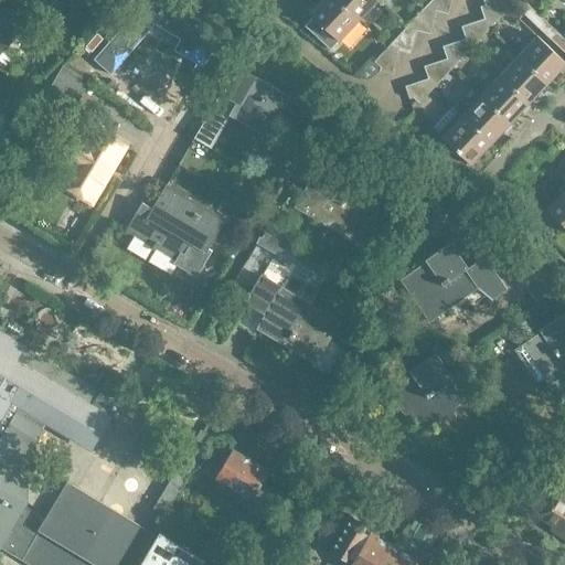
[(174,49),(201,64),(219,32),(198,20),(199,18),(192,14),(191,17),(162,0),(144,0),(94,59),(110,74),(155,23),(180,39),(174,49)]
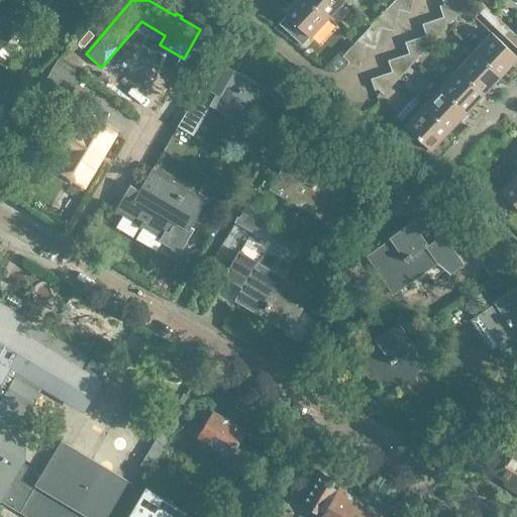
[(327,18),(308,0),(293,0),(283,11),(309,36),(327,18)]
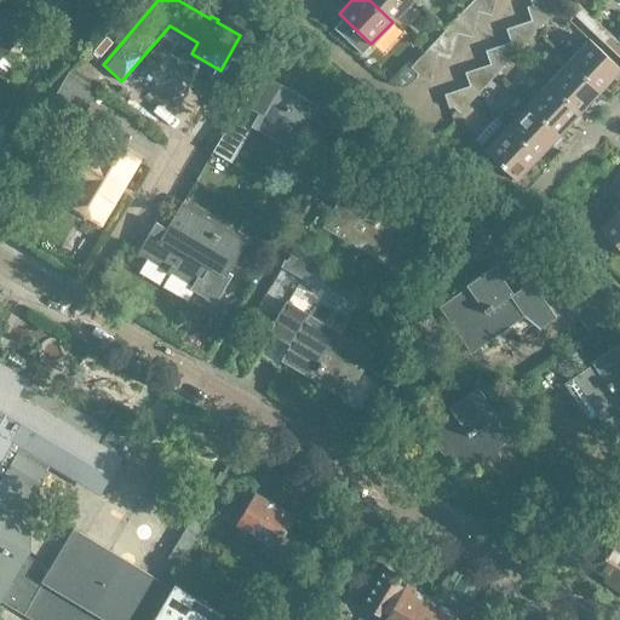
[(369,0),(392,22),(412,0),(369,0)]
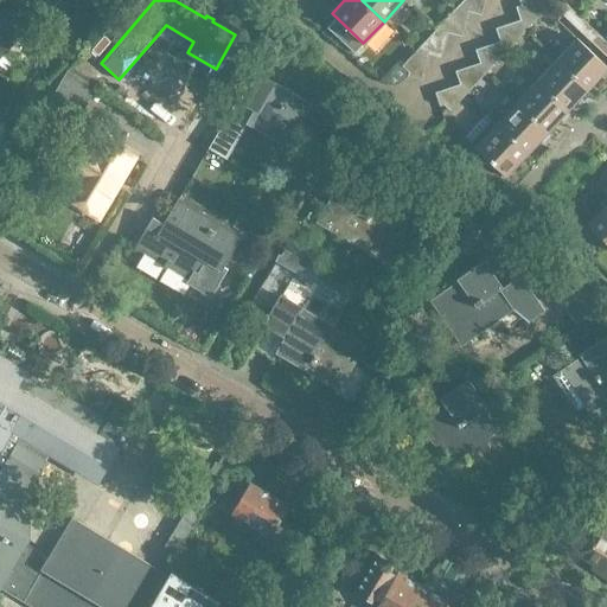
[(468,5),(462,0),(461,0),(442,21),(448,27),(447,33),(461,37),(467,12),(468,5)]
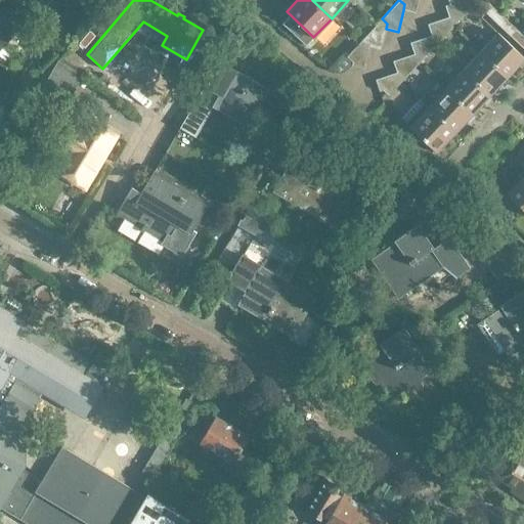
[(419,0),(399,0),(404,4),(403,10),(416,13),(419,0)]
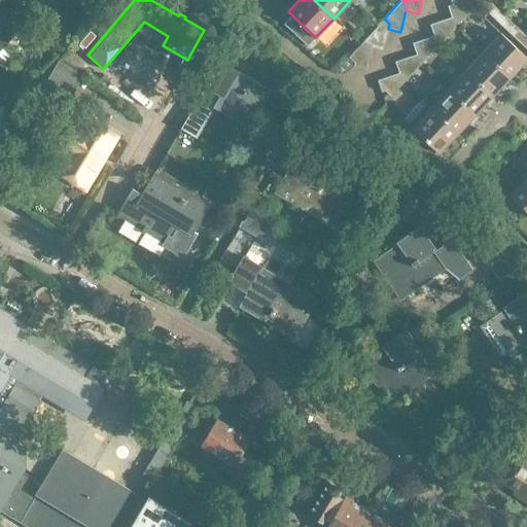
[(462,0),(451,4),(446,6),(450,18),(454,15),(460,22),(478,3),(476,2),(473,0),(462,0)]
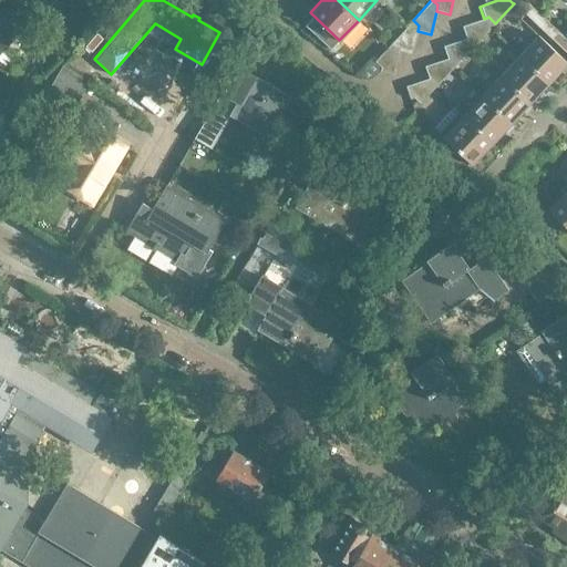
[(532,20),(538,13),(524,0),(513,0),(512,2),(514,3),(532,20)]
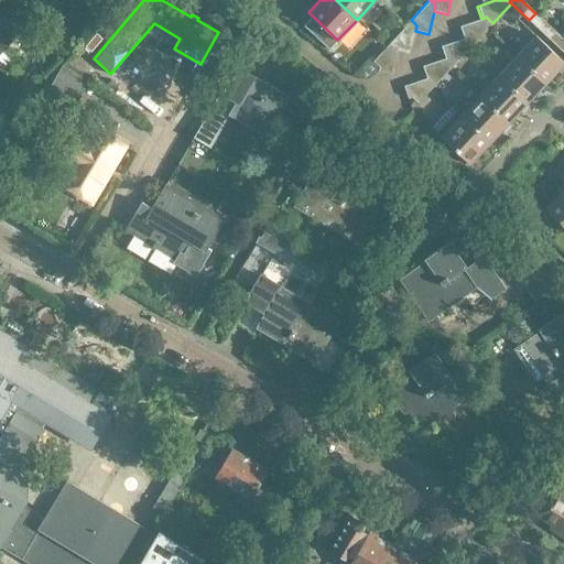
[(0,10),(0,79),(6,74),(0,68),(0,50),(6,44),(21,29),(0,10)]
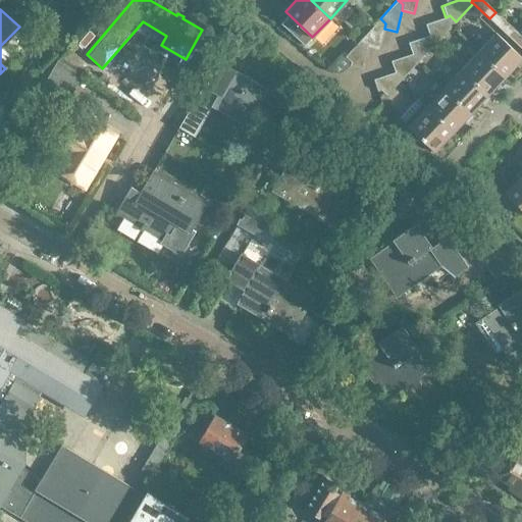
[(496,12),(489,18),(508,36),(514,30),(496,12)]
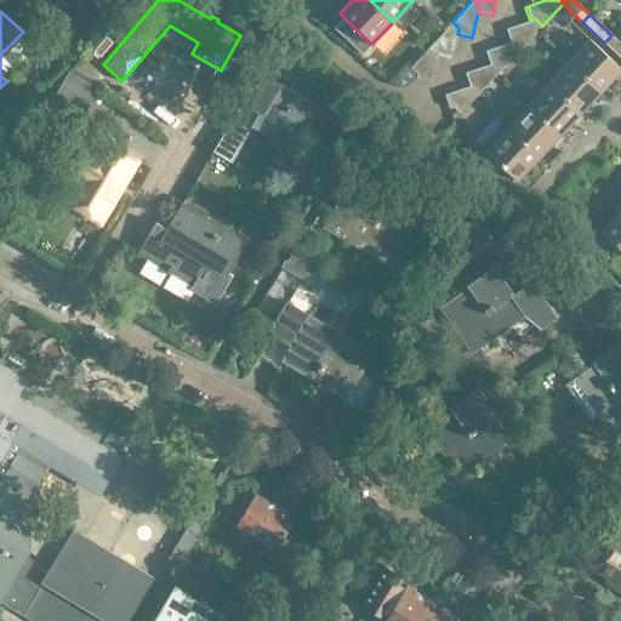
[(535,18),(530,21),(506,29),(511,41),(516,40),(523,46),(542,26),(535,18)]
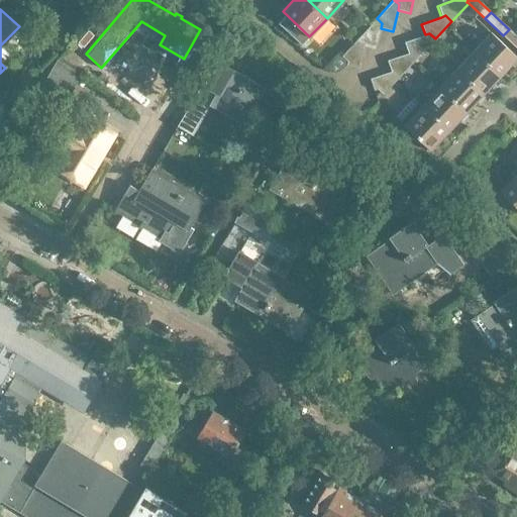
[(381,28),(382,23),(377,18),(359,36),(365,41),(364,46),(376,49),(381,28)]
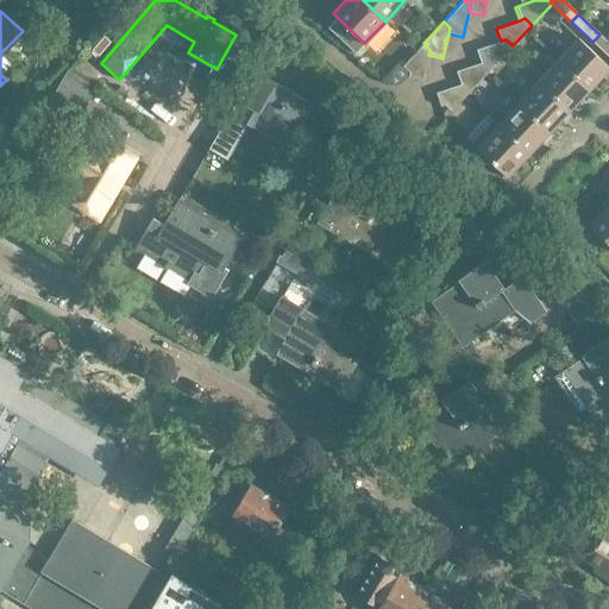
[(608,43),(600,35),(592,42),(608,57),(608,43)]
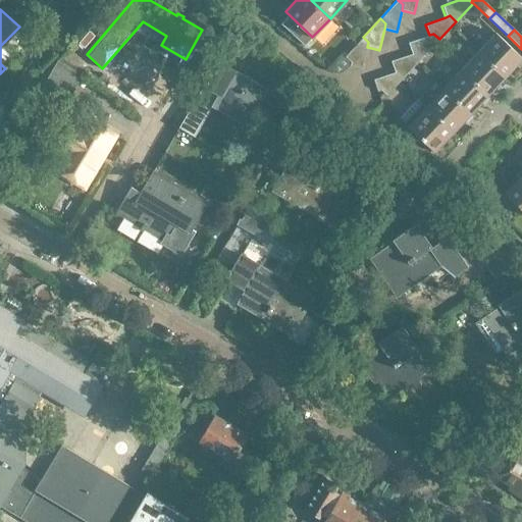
[(494,33),(476,52),(504,77),(521,58),(520,57),(494,33)]
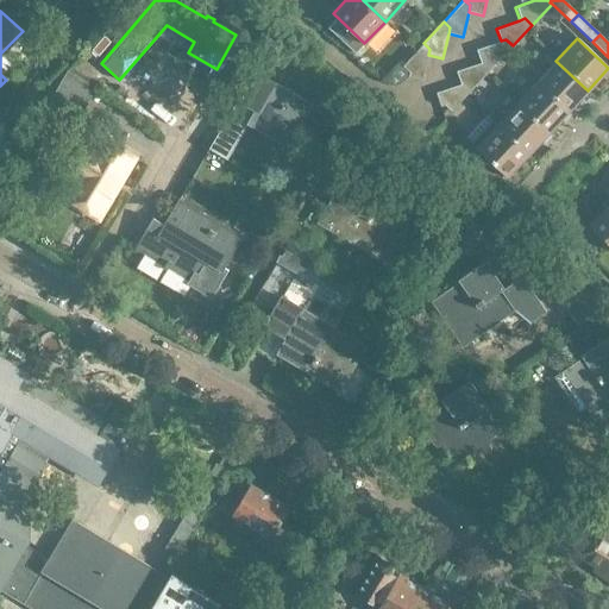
[(506,39),(501,41),(476,50),(481,62),(484,61),(491,68),(513,45),(506,39)]
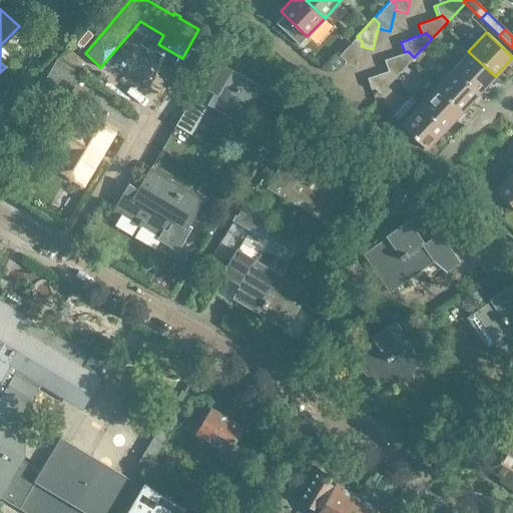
[(357,36),(339,55),(346,61),(345,65),(356,67),(361,46),(362,41),(357,36)]
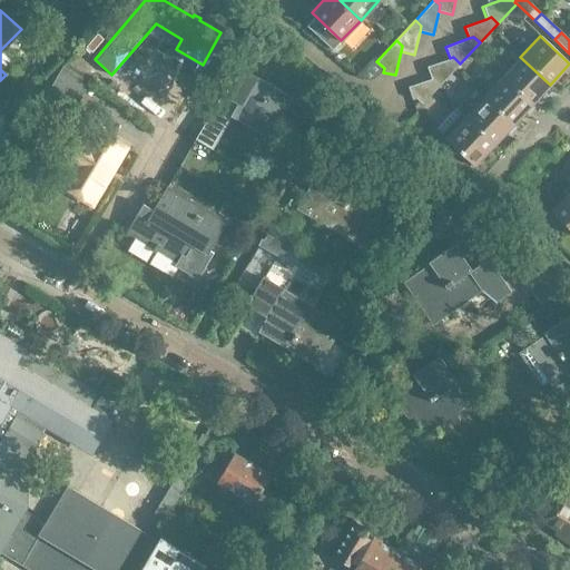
[(244,55),(195,137),(213,147),(239,102),(274,123),(290,95),(256,75),(261,66),(244,55)]
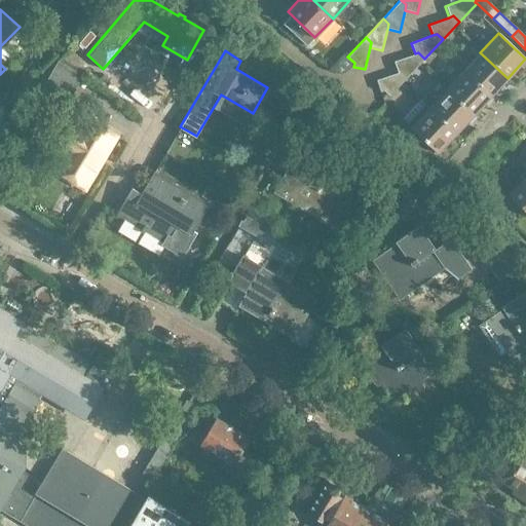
[(418,52),(415,53),(393,62),(398,72),(402,71),(408,76),(424,59),(418,52)]
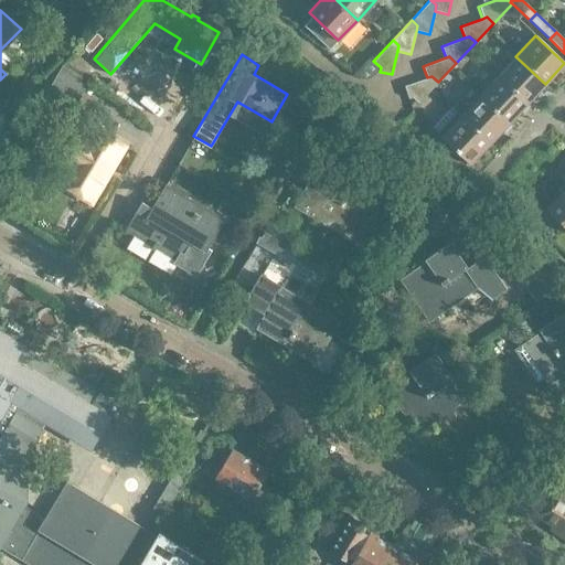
[(515,56),(497,76),(528,104),(545,84),(515,56)]
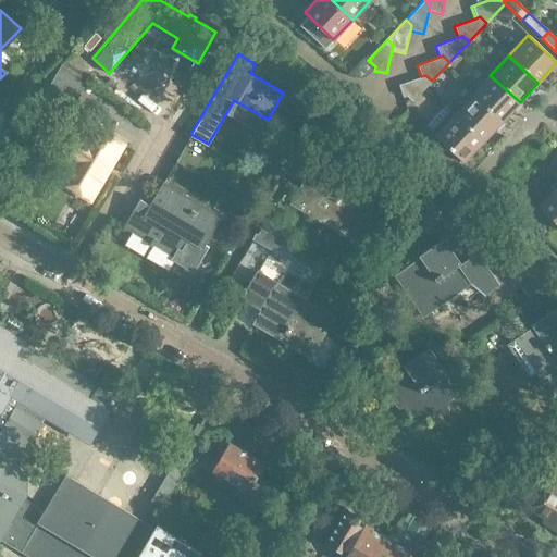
[(63,61),(48,88),(75,104),(90,77),(63,61)]
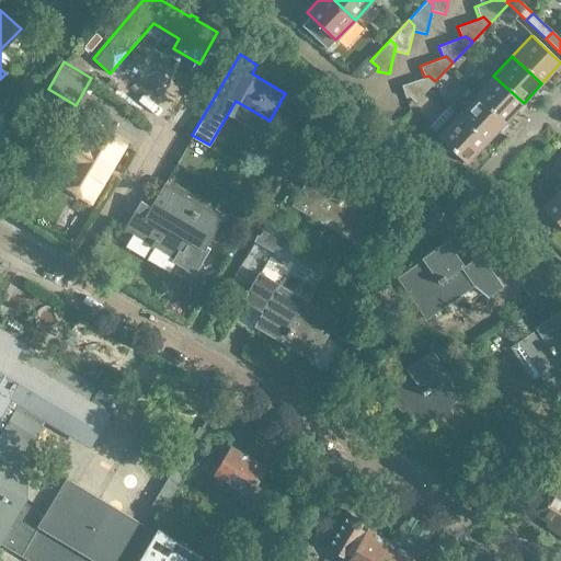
[(424,77),(402,86),(407,98),(409,96),(415,102),(435,81),(428,76),(424,77)]
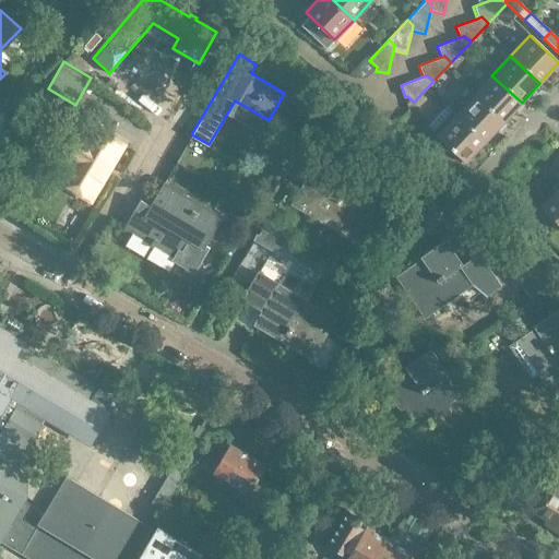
[(491,75),(474,95),(503,122),(522,103),(491,75)]
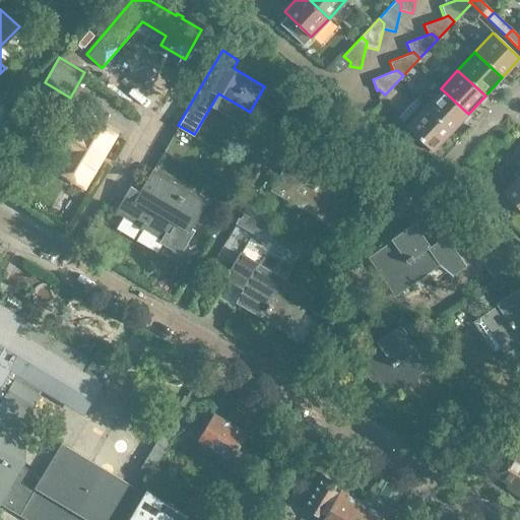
[(441,88),(424,106),(451,132),(468,114),(441,88)]
